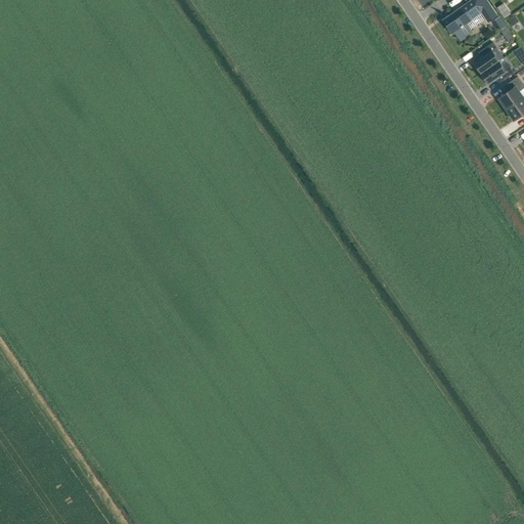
[(454,12),(443,20),(447,27),(450,25),(461,41),(472,33),(466,25),(482,14),(487,23),(497,15),(486,0),(467,0),(469,2),(460,9),(459,8),(453,11),(454,12)]
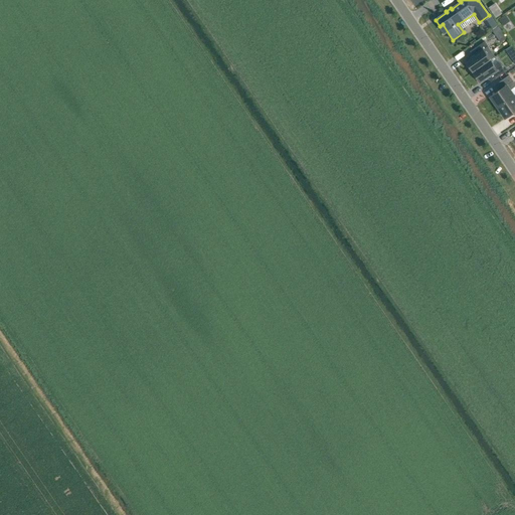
[(493,15),(489,18),(495,27),(499,24),(493,15)]
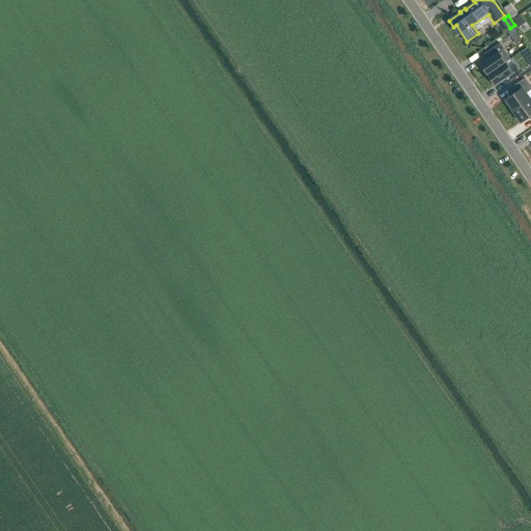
[(522,16),(516,19),(521,25),(526,22),(522,16)]
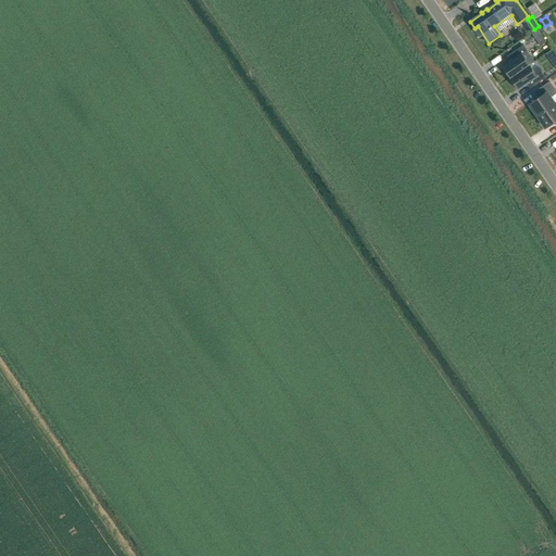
[(503,67),(510,78),(529,65),(525,59),(530,55),(523,46),(510,54),(514,60),(503,67)]
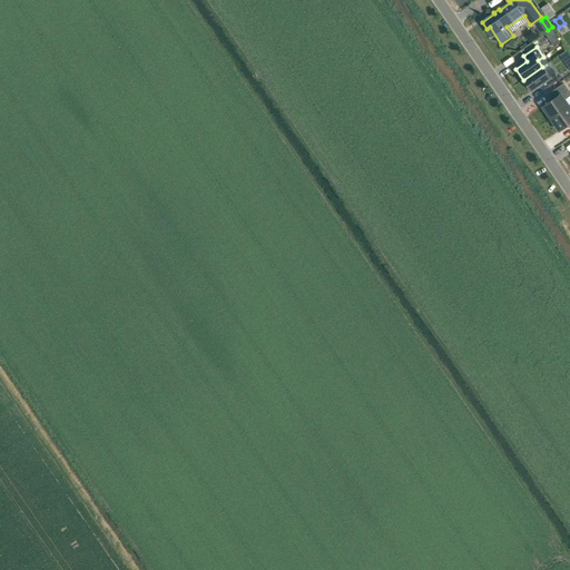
[(523,80),(531,91),(542,84),(546,89),(560,80),(552,70),(547,74),(542,67),(523,80)]
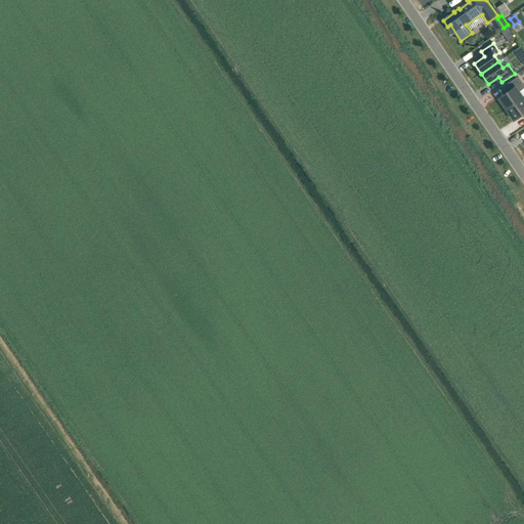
[(498,98),(507,110),(523,98),(523,97),(519,91),(523,88),(523,85),(518,77),(507,85),(511,90),(498,98)]
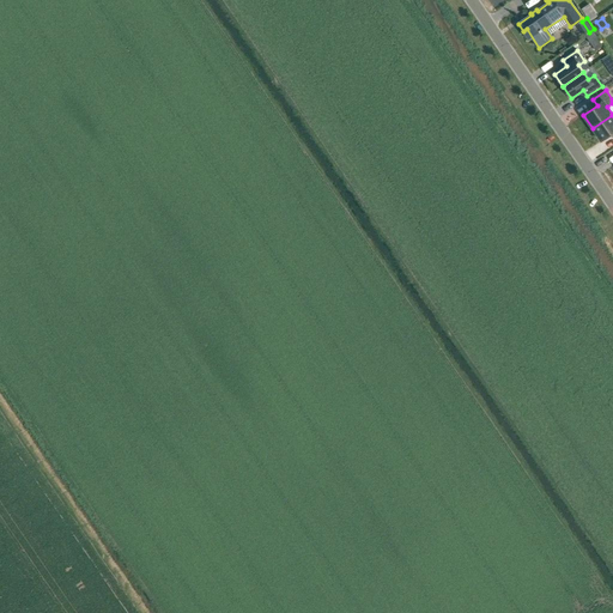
[(593,128),(601,141),(612,133),(612,113),(612,114),(612,115),(593,128)]
